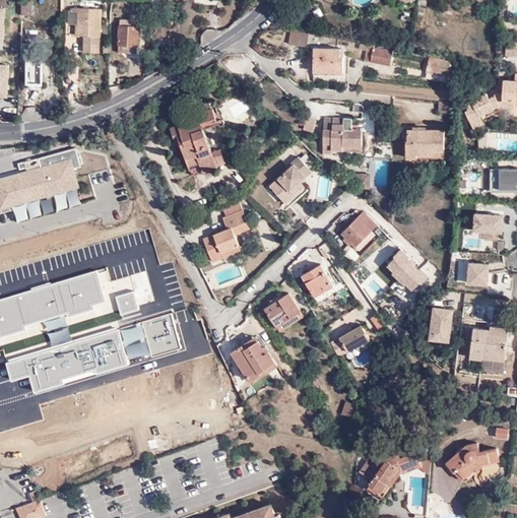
[(28,0),(18,0),(18,13),(28,13),(28,0)]
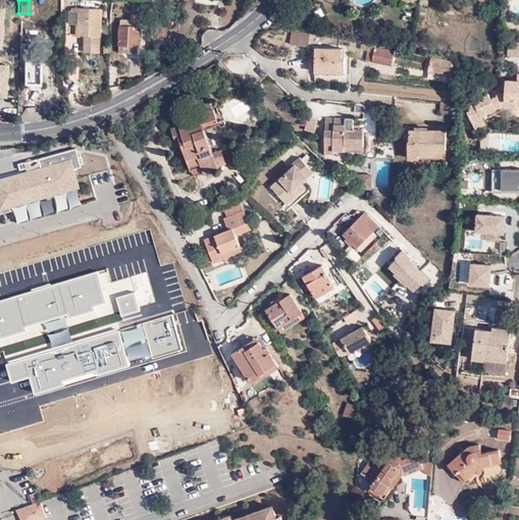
[(295,0),(290,12),(298,15),(303,2),(297,0),(295,0)]
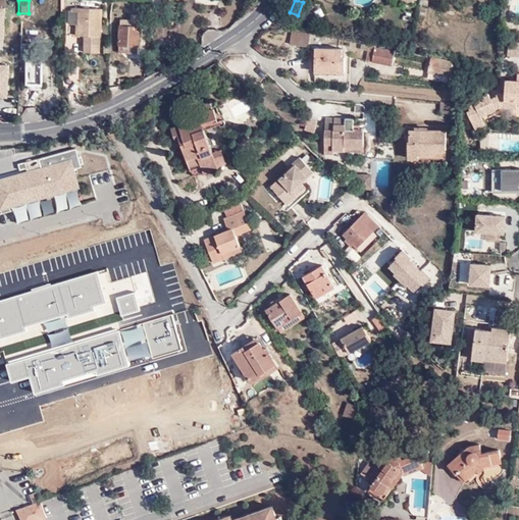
[(67,27),(75,28),(76,7),(70,7),(67,10),(67,27)]
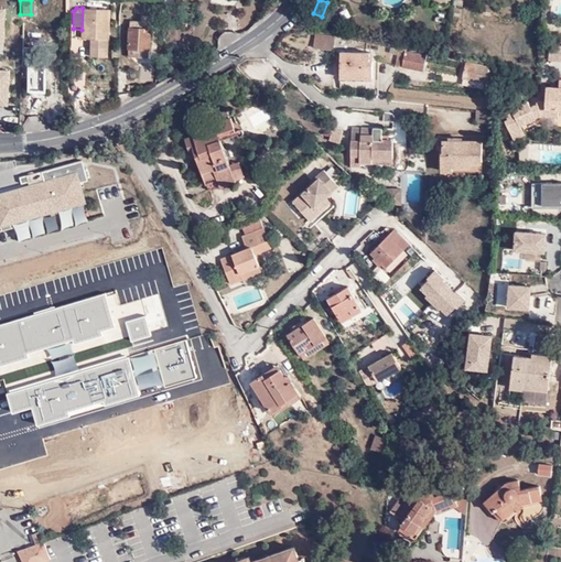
[(103,56),(115,56),(115,49),(105,49),(106,8),(104,9),(84,8),(83,8),(82,30),(82,38),(87,39),(95,39),(94,46),(87,47),(87,55),(103,56)]
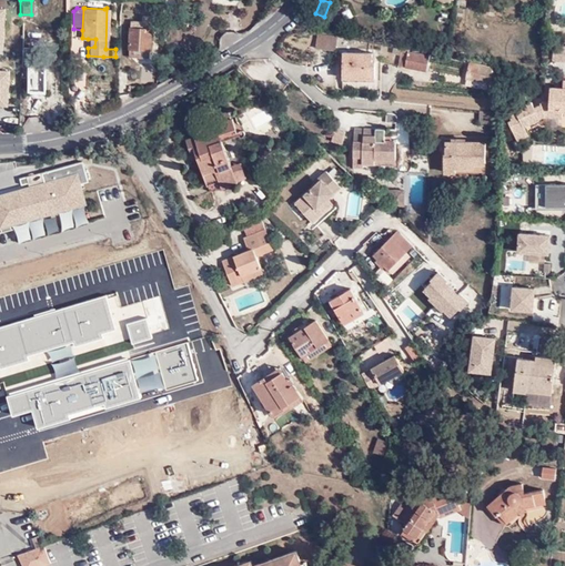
[(127,49),(147,49),(148,18),(139,18),(139,22),(128,22),(127,49)]
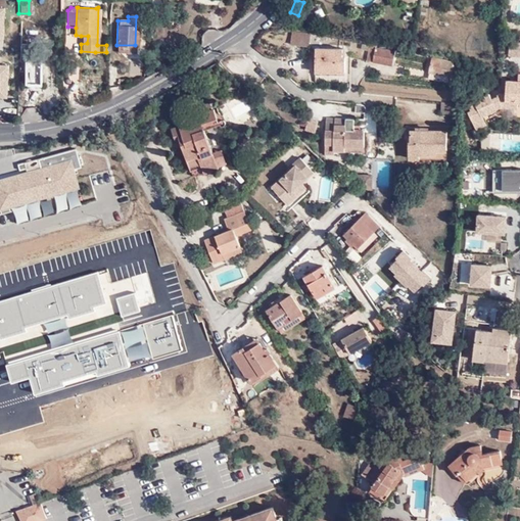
[(308,36),(290,33),(287,44),(305,48),(308,36)]
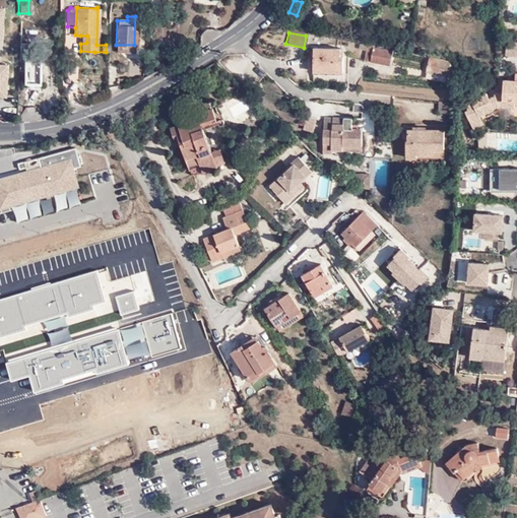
[(516,41),(506,40),(504,55),(516,56),(516,41)]
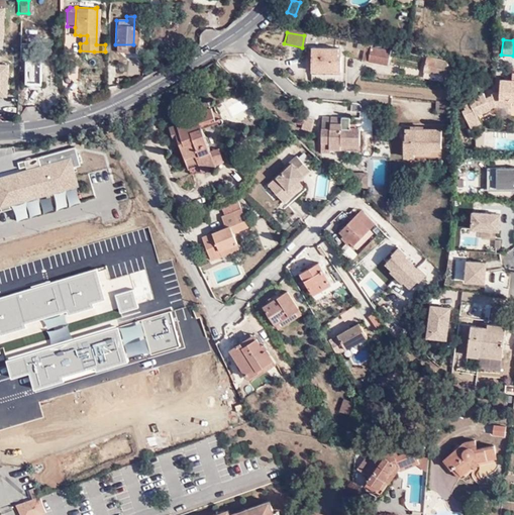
[(38,80),(39,63),(36,62),(36,57),(26,56),(27,44),(19,44),(18,73),(23,73),(24,79),(38,80)]
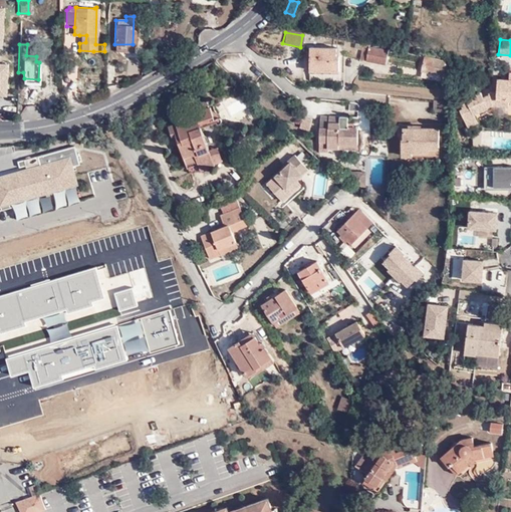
[(132,52),(133,44),(114,44),(114,52),(132,52)]
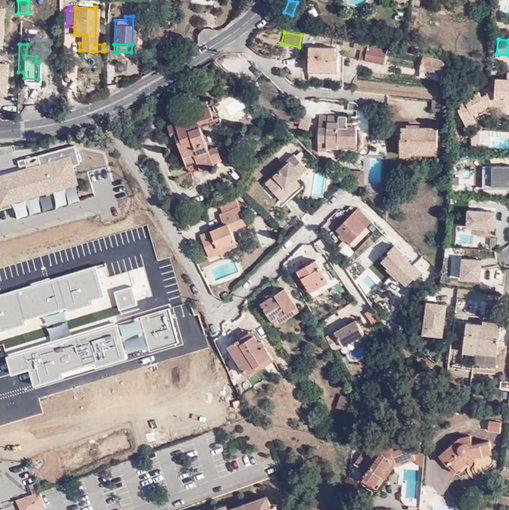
[(356,61),(360,62),(380,66),(383,52),(364,48),(360,47),(356,61)]
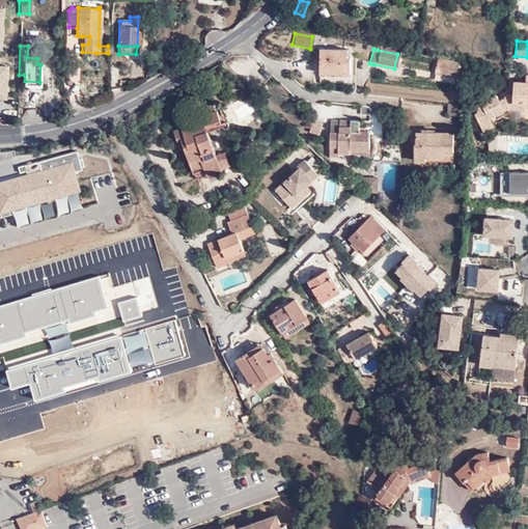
[(320,81),(350,83),(351,68),(346,68),(346,60),(321,58),(320,81)]
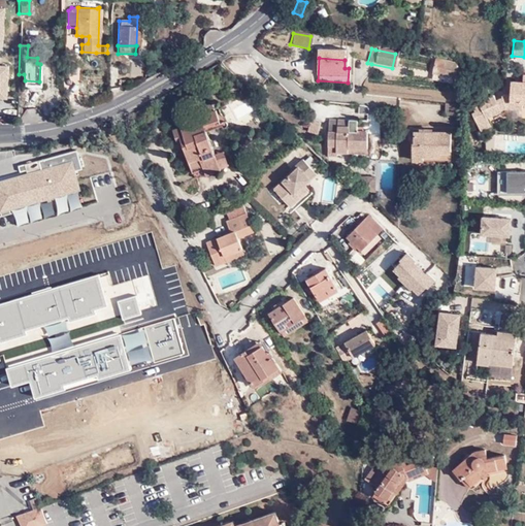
[(434,59),(430,74),(452,79),(455,64),(434,59)]
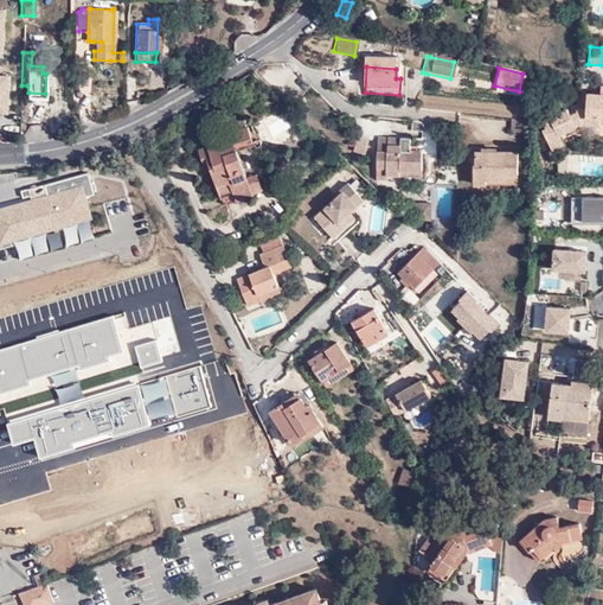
[(602,84),(598,86),(597,93),(584,93),(583,107),(577,107),(576,107),(575,108),(573,109),(573,110),(572,112),(566,115),(564,108),(539,120),(543,128),(539,129),(550,151),(562,145),(557,135),(573,127),(577,126),(597,127),(597,120),(602,120),(602,84)]
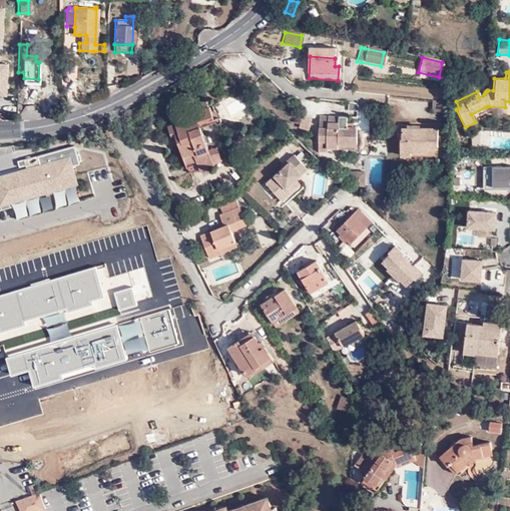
[(439,77),(418,72),(417,77),(438,82),(439,77)]
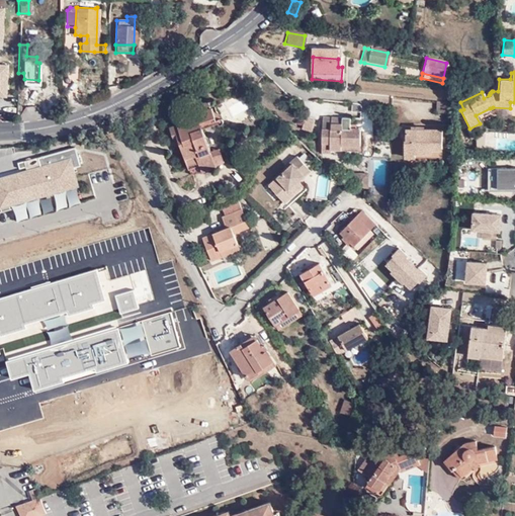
[(239,95),(227,106),(236,116),(248,106),(239,95)]
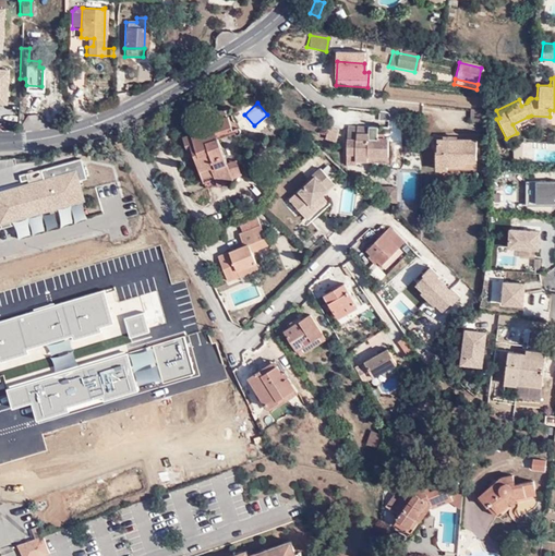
[(213,115),(215,122),(226,119),(224,111),(213,115)]
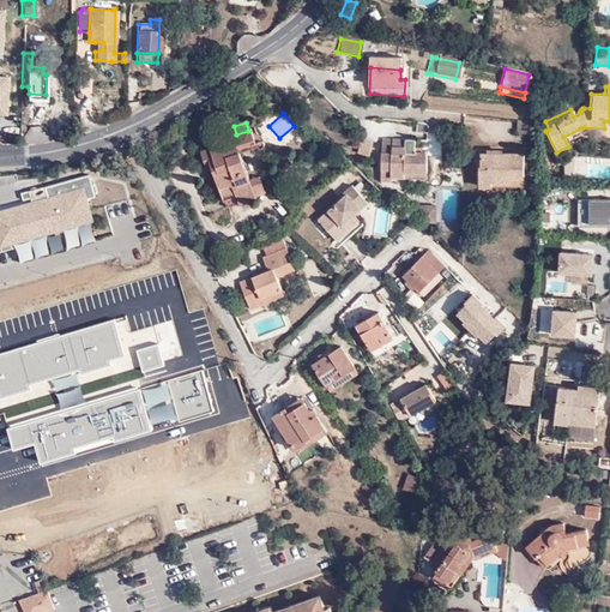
[(535,137),(535,125),(514,123),(513,135),(535,137)]
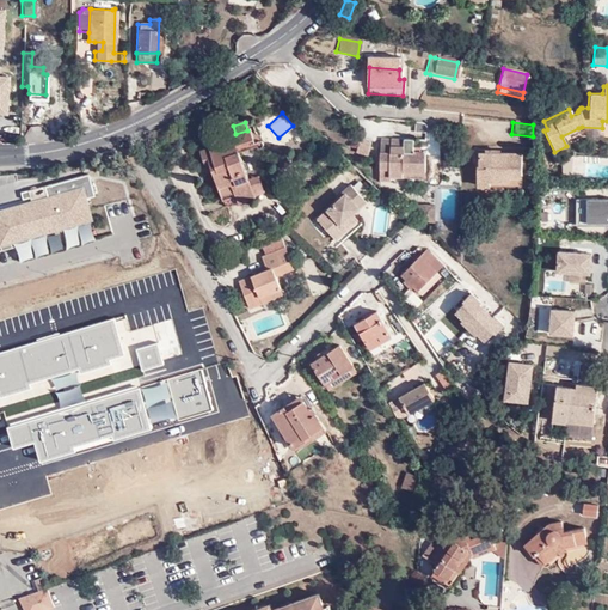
[(232,196),(235,203),(253,197),(252,194),(247,180),(238,152),(255,147),(249,129),(247,130),(235,134),(219,139),(219,142),(210,145),(212,148),(198,152),(203,164),(208,164),(214,162),(217,171),(210,174),(220,200),(232,196)]
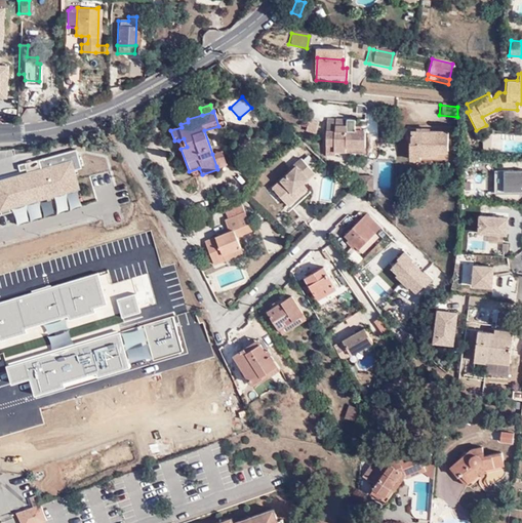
[(318,120),(309,118),(306,130),(315,132),(318,120)]
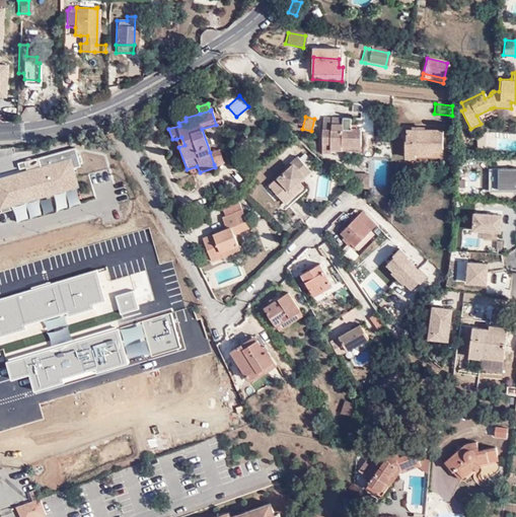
[(330,149),(343,150),(344,143),(359,144),(360,128),(355,128),(355,124),(349,124),(350,118),(330,117),(329,128),(322,128),(322,143),(330,144),(330,149)]
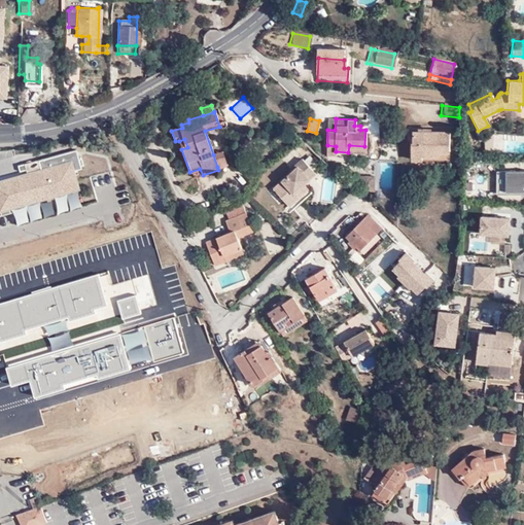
[(407,161),(419,162),(419,155),(434,156),(435,153),(445,154),(446,136),(412,135),(412,145),(408,145),(407,161)]
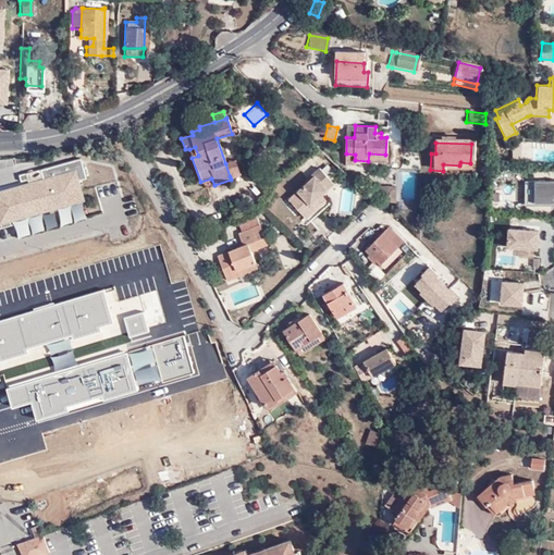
[(355,160),(355,155),(346,153),(345,163),(355,164),(355,160)]
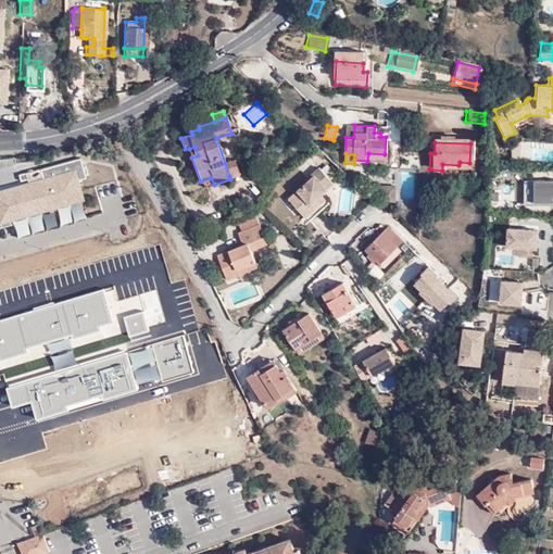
[(40,178),(0,188),(0,223),(12,221),(15,236),(58,225),(58,224),(87,216),(77,179),(85,177),(80,159),(38,170),(40,178)]
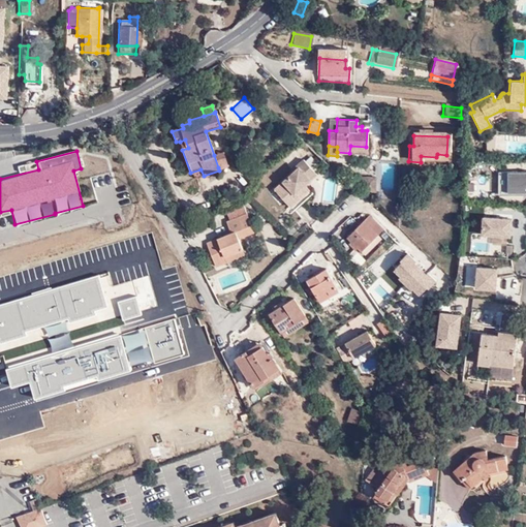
[(223,153),(214,155),(218,167),(227,164),(223,153)]
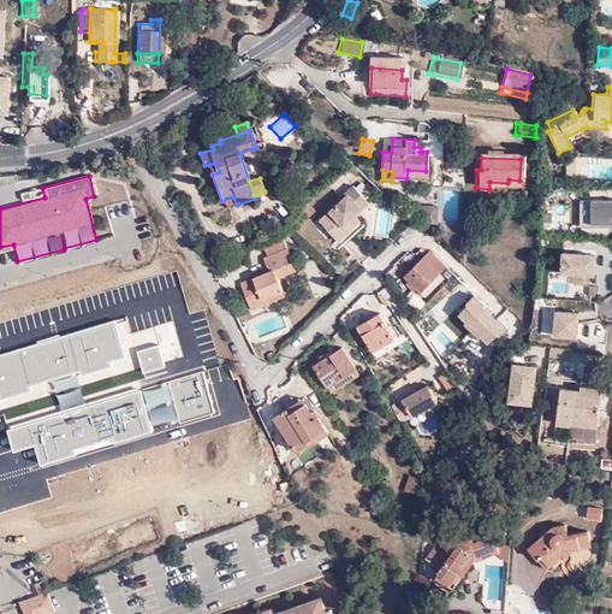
[(520,194),(520,181),(509,179),(507,183),(489,182),(489,189),(489,193),(520,194)]
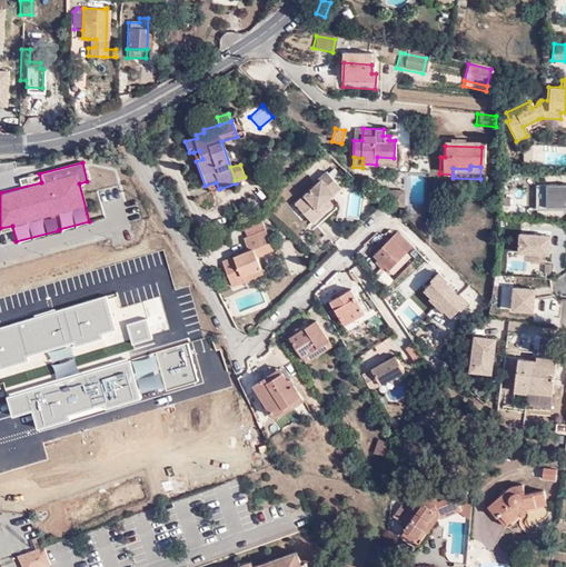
[(323,195),(334,183),(324,172),(311,185),(314,187),(303,197),(305,199),(296,208),(310,224),(319,215),(315,210),(327,199),(323,195)]
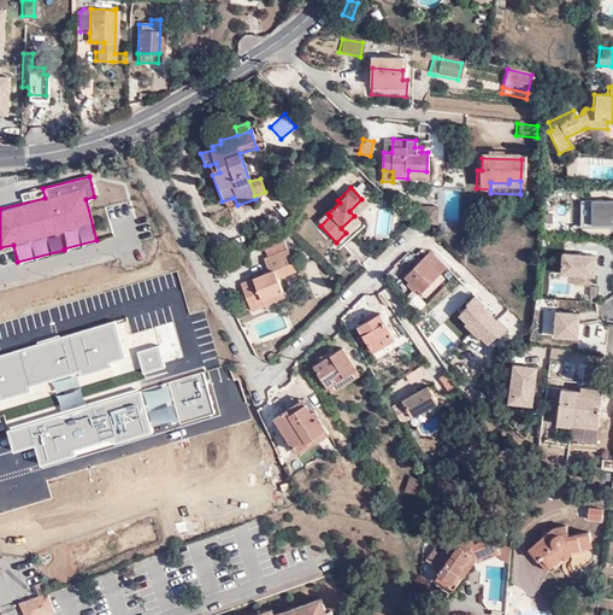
[(224,210),(237,205),(234,198),(222,201),(224,210)]
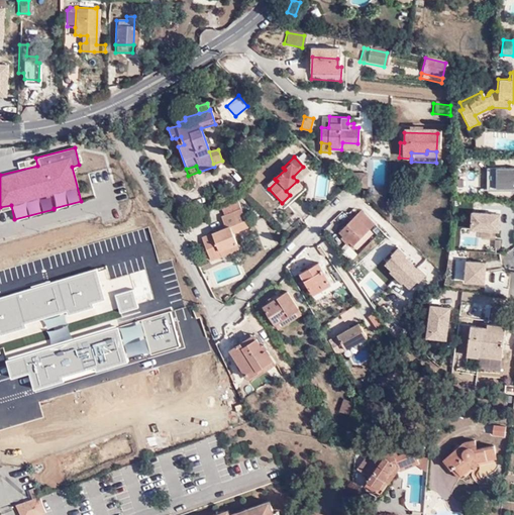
[(307,171),(303,167),(293,177),(297,181),(307,171)]
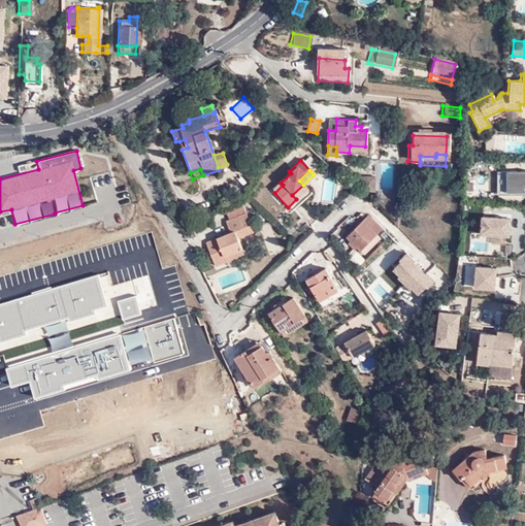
[(524,171),(497,172),(497,195),(524,195),(524,171)]
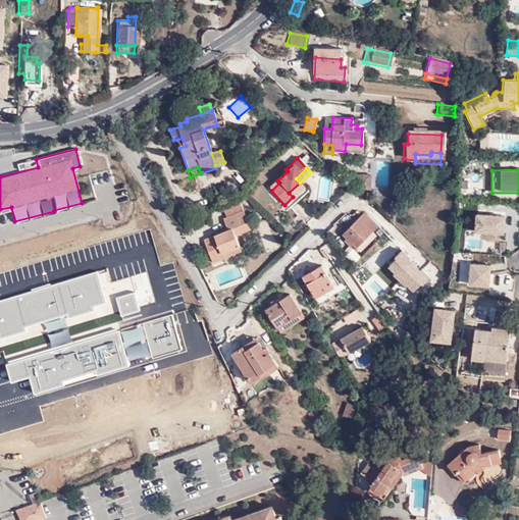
[(367,173),(358,173),(358,180),(367,189),(367,173)]
